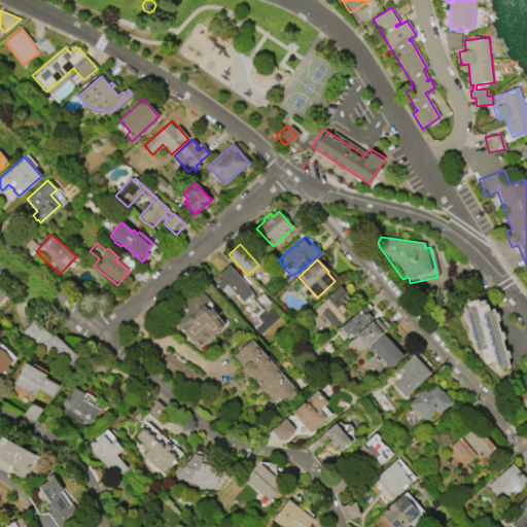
[(229,265),(248,287),(247,288),(251,292),(242,302),(237,296),(225,285),(220,290),(215,284),(220,279),(217,275),(229,265)]
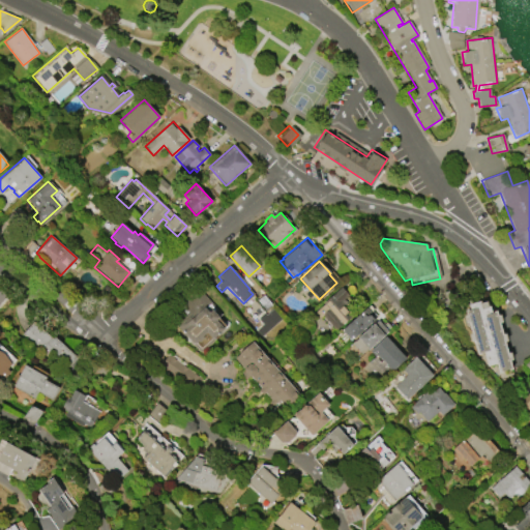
[(342,288),(348,295),(342,300),(354,315),(335,331),(322,316),(320,317),(318,317),(315,313),(315,311),(323,303),(322,303),(334,293),(335,294),(342,288)]
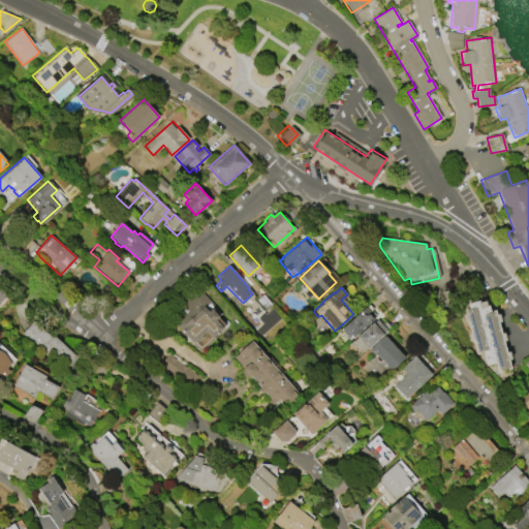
[(199,351),(175,324),(188,312),(181,304),(197,288),(221,313),(217,317),(225,325),(213,338),(214,339),(199,351)]
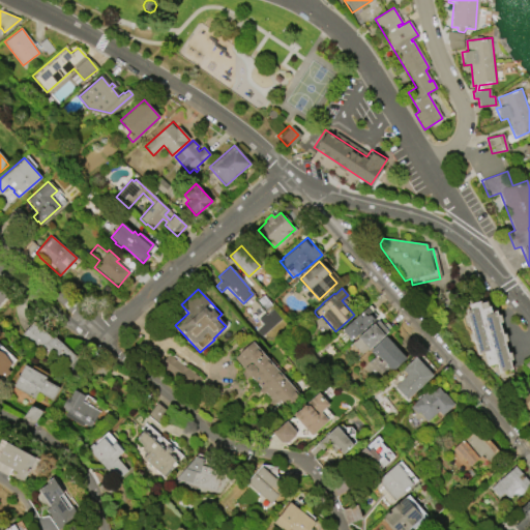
[(499,373),(496,363),(487,365),(483,351),(480,352),(480,353),(477,354),(473,341),(472,341),(470,333),(471,333),(468,322),(466,322),(465,315),(466,315),(465,310),(469,308),(468,304),(479,301),(480,303),(486,302),(487,306),(489,305),(491,313),(496,311),(497,316),(499,315),(501,321),(499,322),(502,333),(504,333),(506,341),(504,341),(507,353),(509,352),(511,359),(509,359),(511,370),(499,373)]
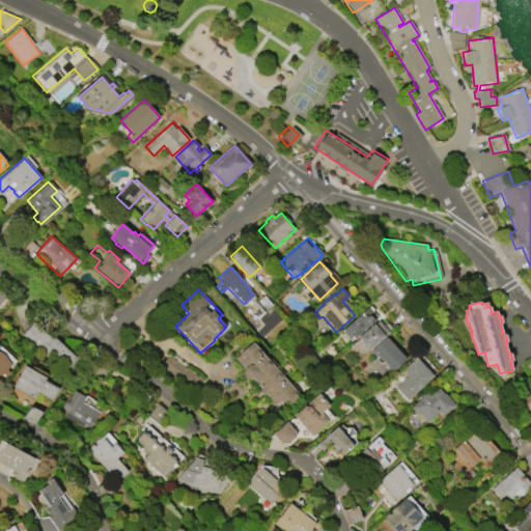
[(336,337),(367,309),(370,312),(369,314),(374,320),(344,347),(336,337)]
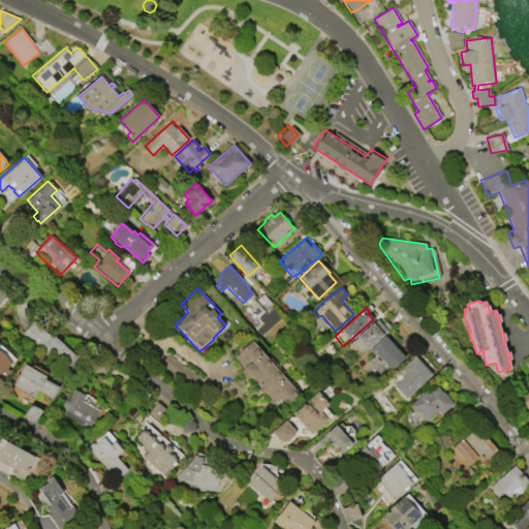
[(361,353),(351,343),(358,337),(358,336),(377,319),(386,331),(382,334),(383,335),(368,349),(367,348),(361,353)]
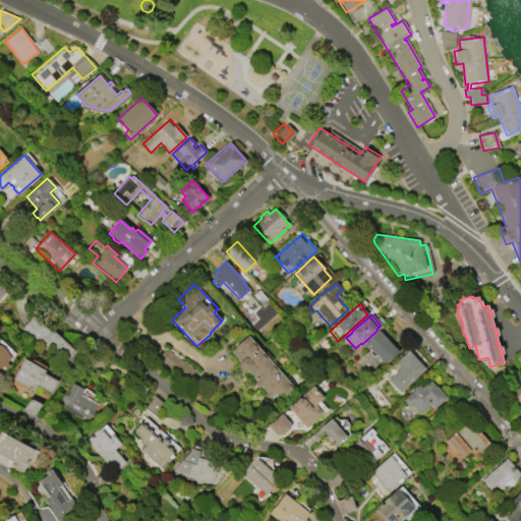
[(20,329),(33,315),(49,332),(52,329),(75,352),(60,367),(20,329)]
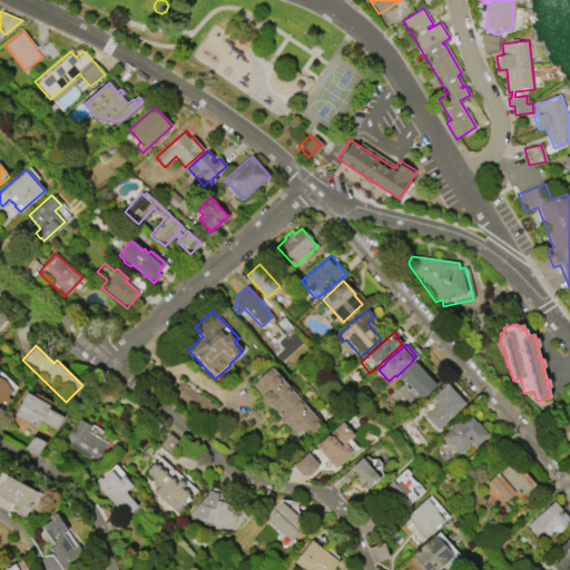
[(414,362),(436,385),(421,400),(414,393),(415,392),(408,383),(399,382),(396,379),(414,362)]
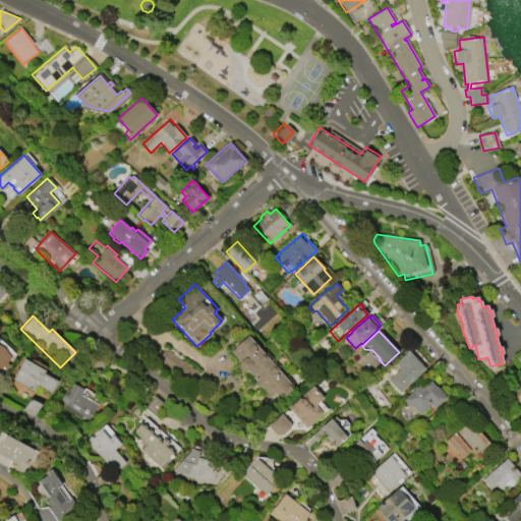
[(248,336),(288,383),(268,400),(265,396),(267,394),(259,386),(257,389),(253,385),(256,383),(230,351),(248,336)]
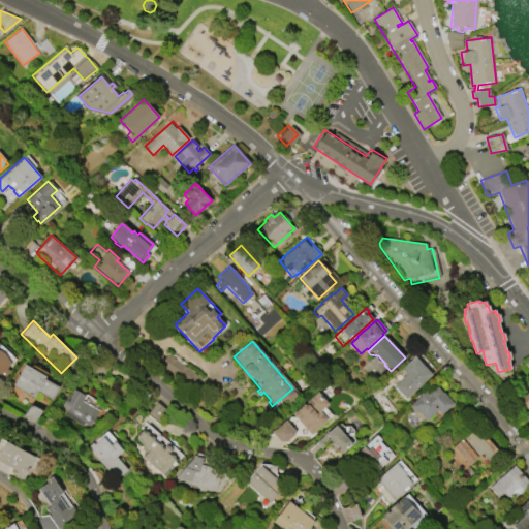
[(0,344),(16,360),(7,368),(9,371),(0,380),(0,344)]
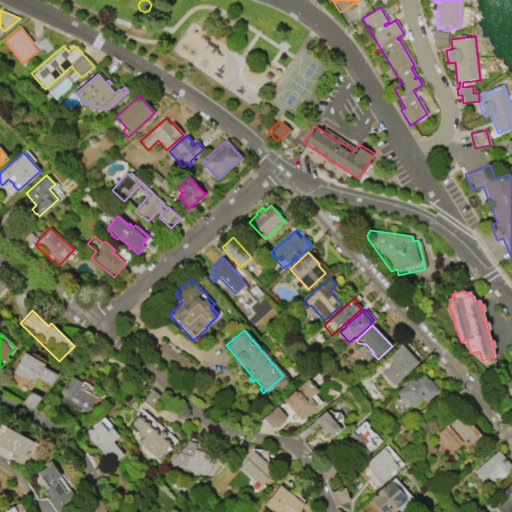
[(153,354),(181,374),(190,362),(161,342),(153,354)]
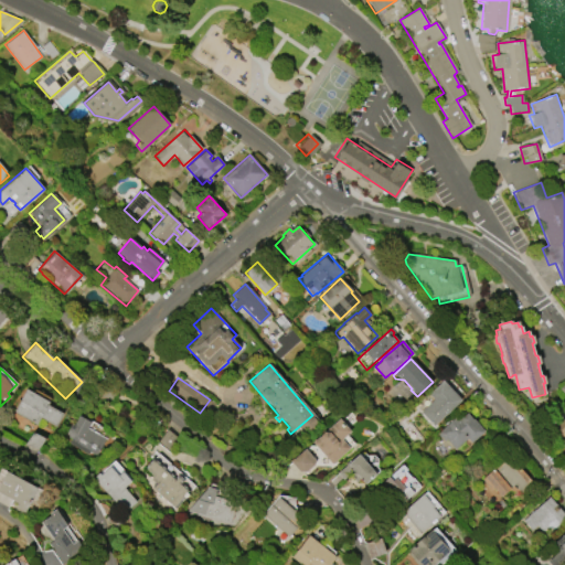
[(460,401),(433,425),(420,412),(433,400),(427,394),(443,381),(460,401)]
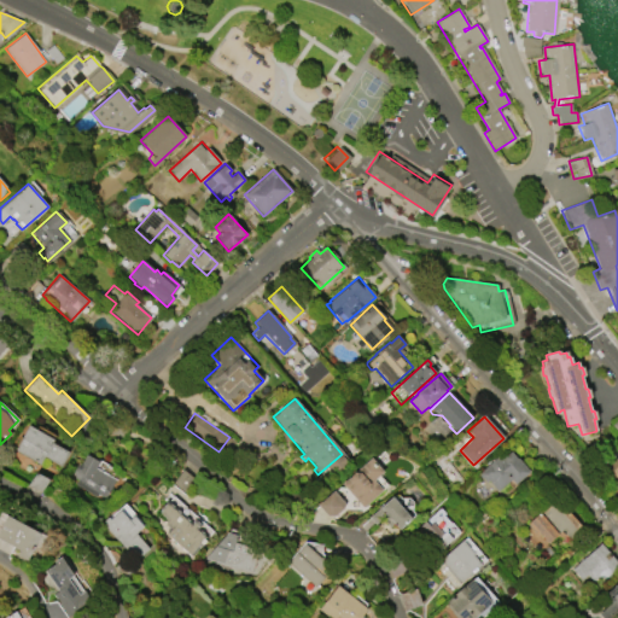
[(28,425),(53,439),(52,442),(68,453),(59,467),(45,458),(40,466),(13,450),(28,425)]
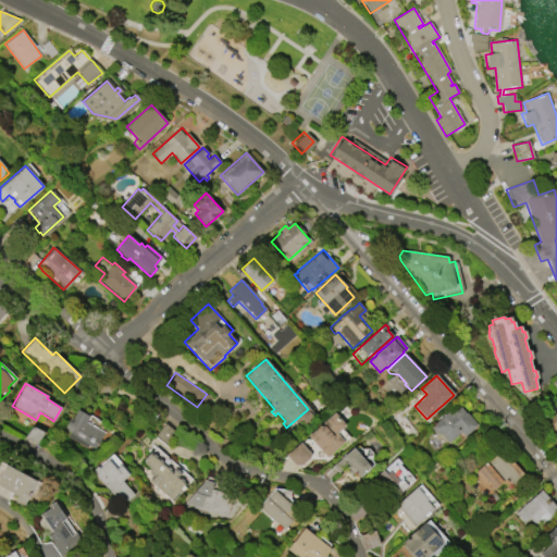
[(431,426),(449,410),(453,413),(460,406),(477,425),(463,436),(460,432),(448,443),(440,433),(437,435),(431,426)]
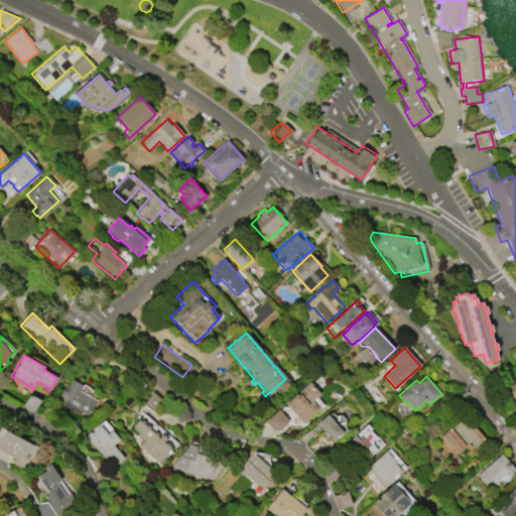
[(71,380),(81,386),(78,390),(96,400),(86,417),(61,404),(63,400),(60,399),(61,397),(58,396),(63,387),(67,388),(71,380)]
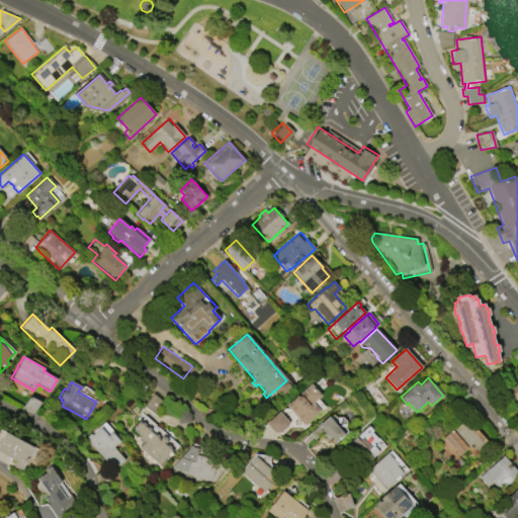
[(517,408),(506,394),(517,382),(517,408)]
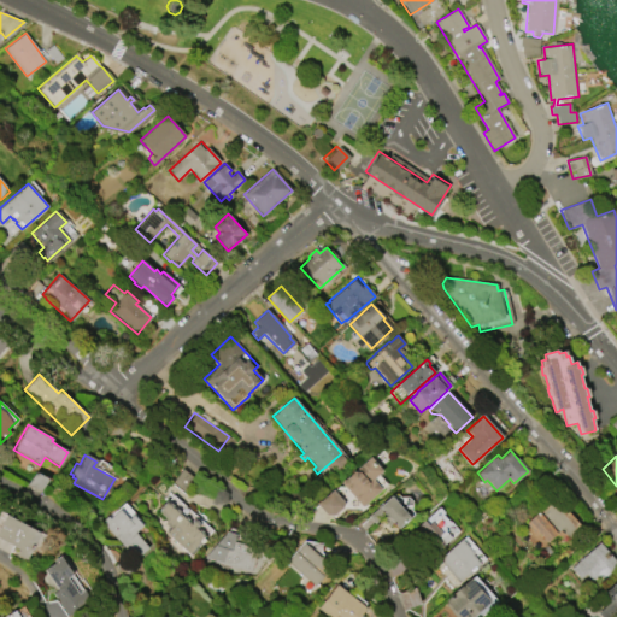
[(362,507),(340,482),(370,457),(382,471),(371,481),(381,491),(362,507)]
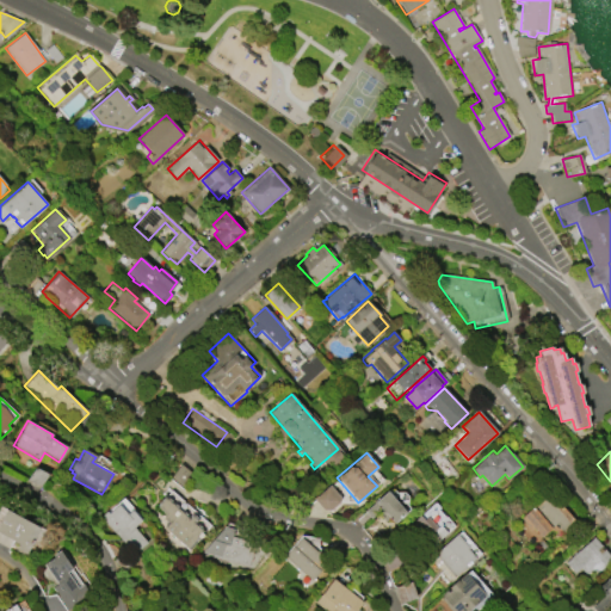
[(341,498),(327,485),(314,500),(327,513),(341,498)]
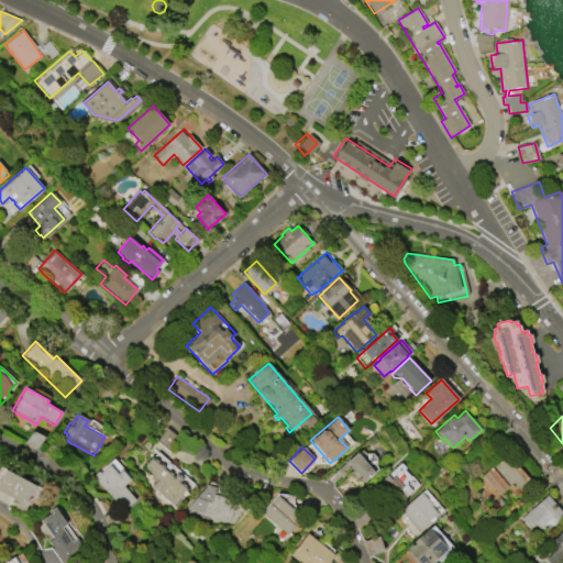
[(357,453),(374,473),(363,482),(354,472),(353,474),(350,471),(341,477),(335,472),(357,453)]
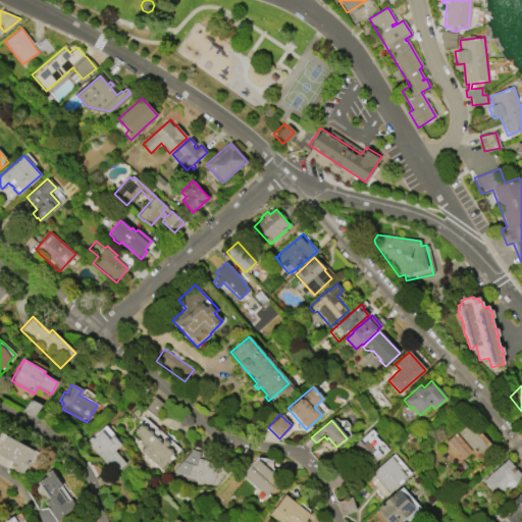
[(472,421),(491,447),(479,457),(476,454),(474,455),(471,451),(459,460),(446,442),(472,421)]
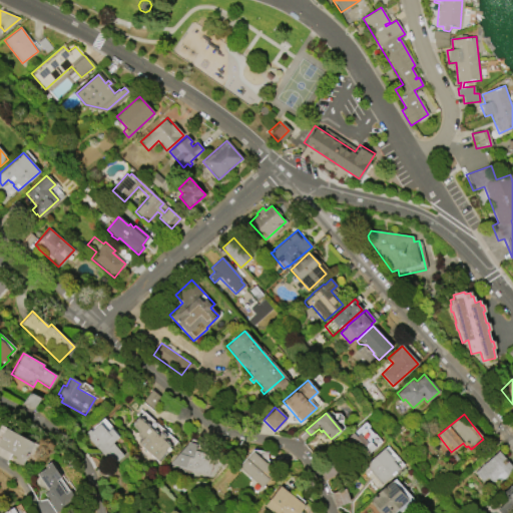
[(157,460),(137,444),(141,439),(136,435),(138,432),(131,426),(138,418),(159,436),(162,433),(165,435),(162,438),(170,445),(157,460)]
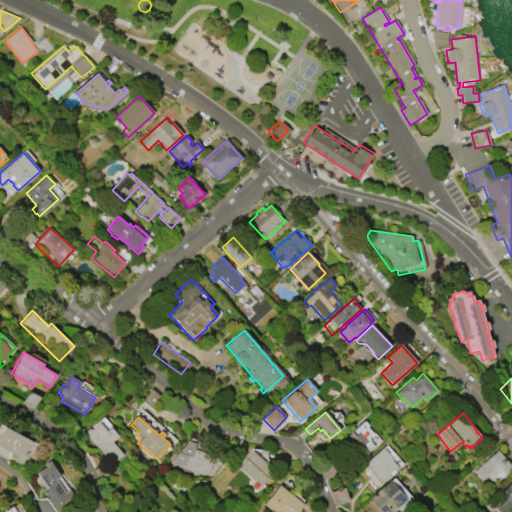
[(365,421),(369,425),(366,428),(372,435),(367,439),(373,447),(362,456),(345,436),(365,421)]
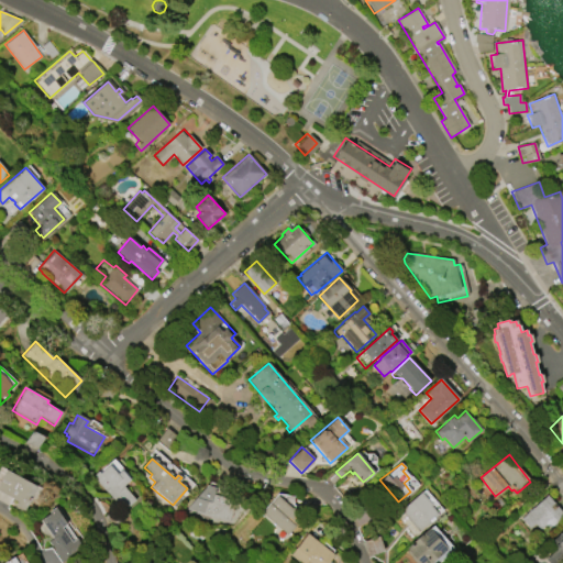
[(122,510),(91,476),(98,471),(100,473),(109,464),(117,474),(122,470),(131,479),(123,486),(135,499),(122,510)]
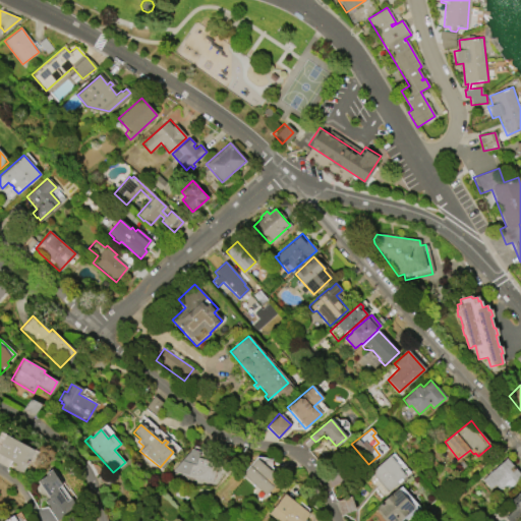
[(0,443),(0,455),(9,461),(7,465),(22,473),(36,451),(5,433),(0,443)]
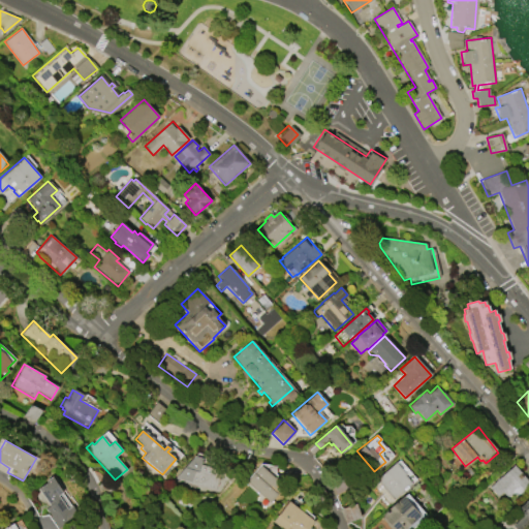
[(194,456),(222,466),(213,491),(197,486),(194,488),(194,489),(188,487),(186,484),(187,483),(175,477),(194,456)]
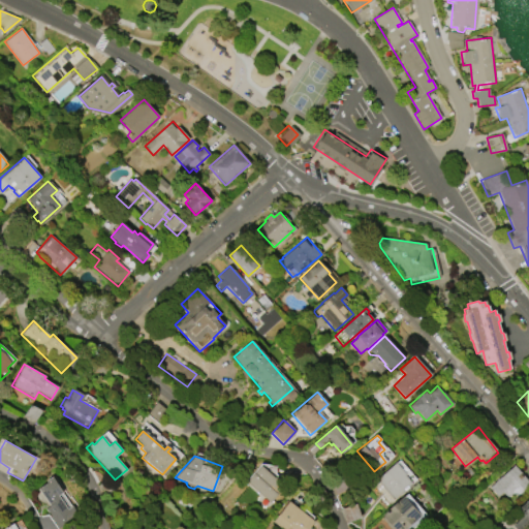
[(375,479),(395,462),(405,473),(404,474),(411,483),(393,499),(375,479)]
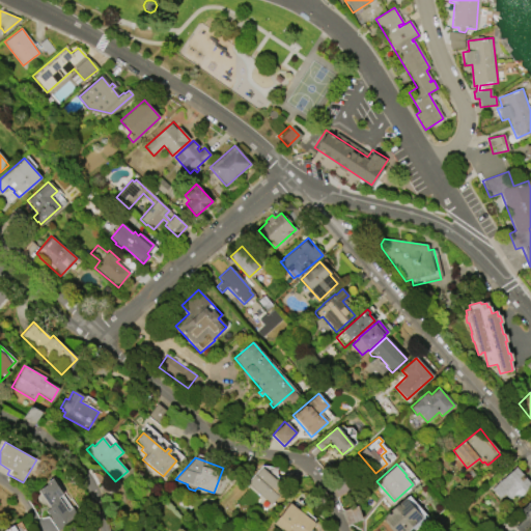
[(261,467),(276,480),(278,478),(286,486),(270,504),(247,483),(261,467)]
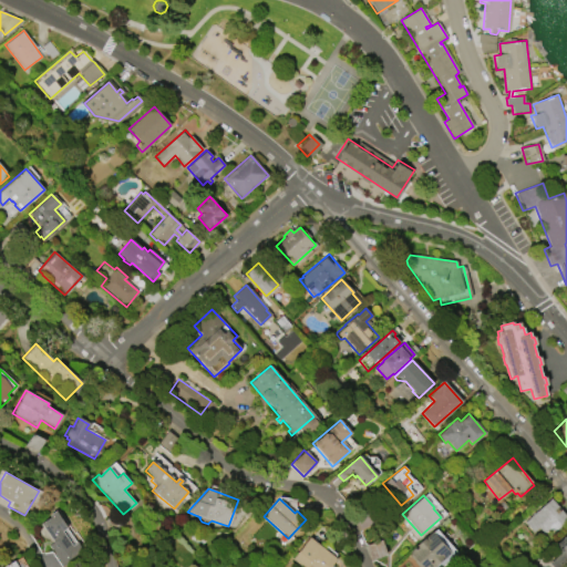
[(524,523),(549,500),(566,517),(566,522),(544,544),(524,523)]
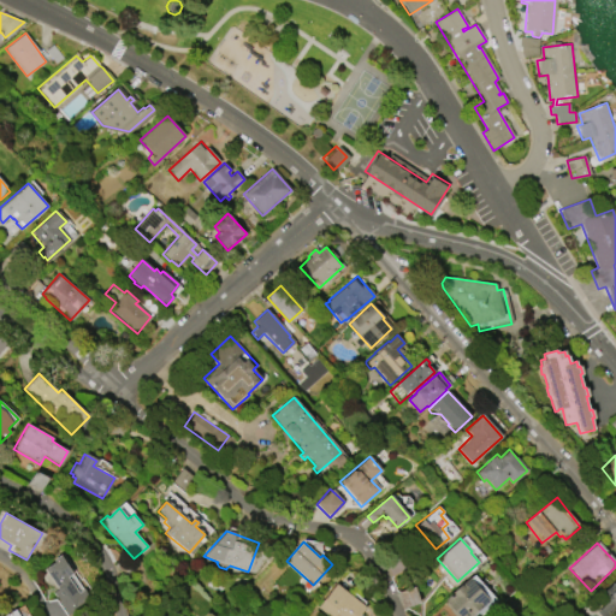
[(67,615),(52,592),(58,588),(47,573),(48,572),(47,569),(53,566),(54,567),(64,561),(72,572),(66,576),(87,606),(75,615),(76,615),(67,615)]
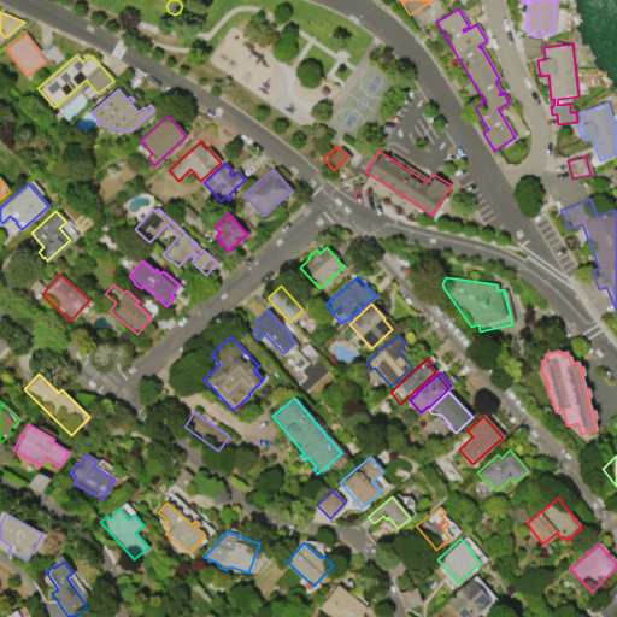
[(475,576),(493,598),(470,616),(457,616),(447,605),(454,598),(453,595),(475,576)]
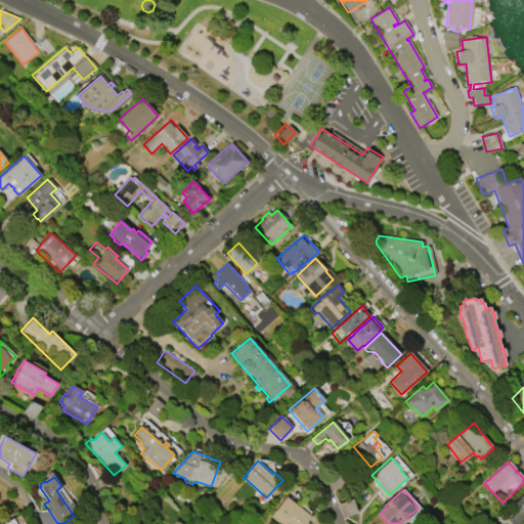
[(523,520),(519,523),(509,523),(500,515),(523,493),(523,520)]
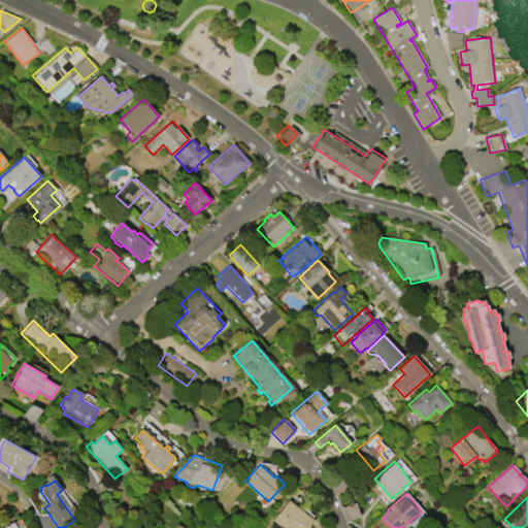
[(288,500),(314,521),(308,526),(310,527),(309,527),(290,527),(288,526),(286,527),(279,527),(271,521),(288,500)]
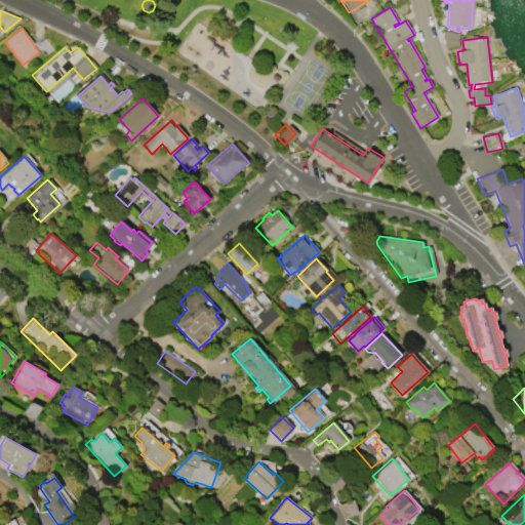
[(336,505),(341,519),(357,514),(352,499),(336,505)]
